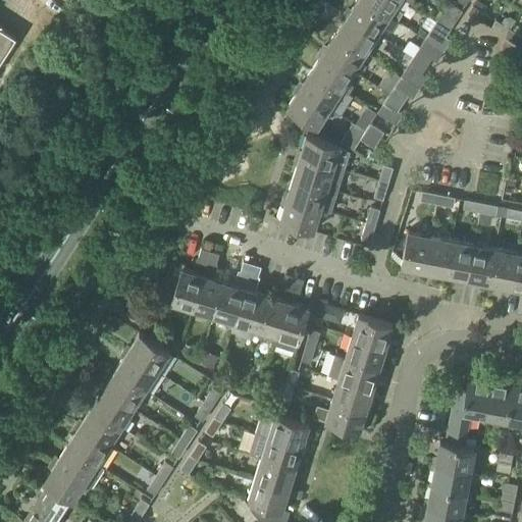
[(394,31),(399,21),(398,20),(398,19),(390,14),(367,0),(357,0),(348,14),(378,34),(383,25),(394,31)]
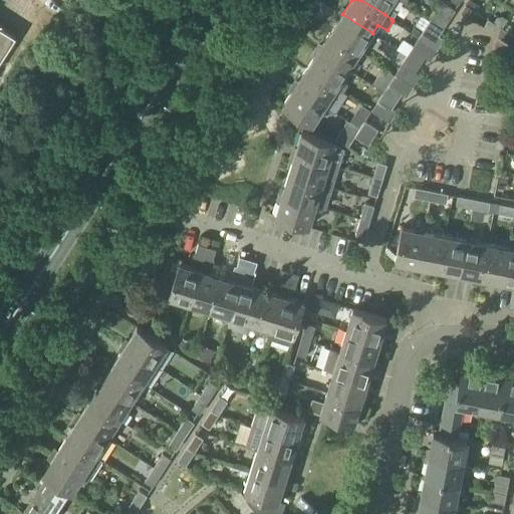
[(392,19),(397,12),(389,7),(393,0),(361,0),(384,14),(392,19)]
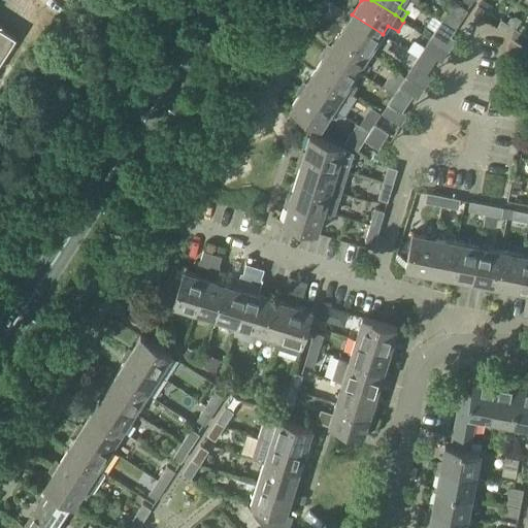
[(454,2),(442,20),(443,20),(456,28),(467,10),(454,2)]
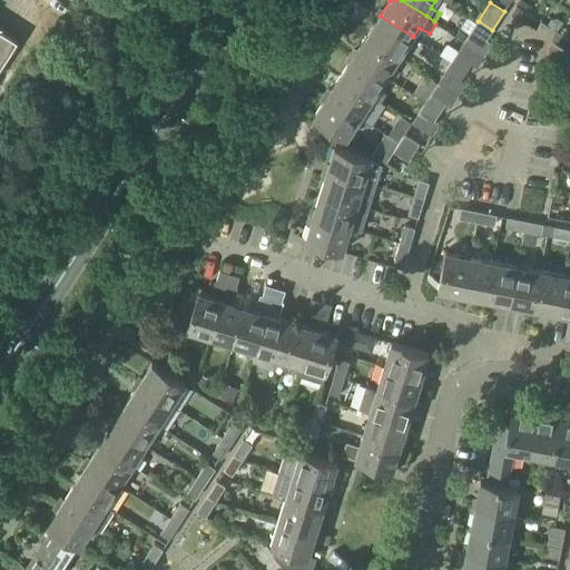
[(527,25),(533,15),(518,5),(511,15),(527,25)]
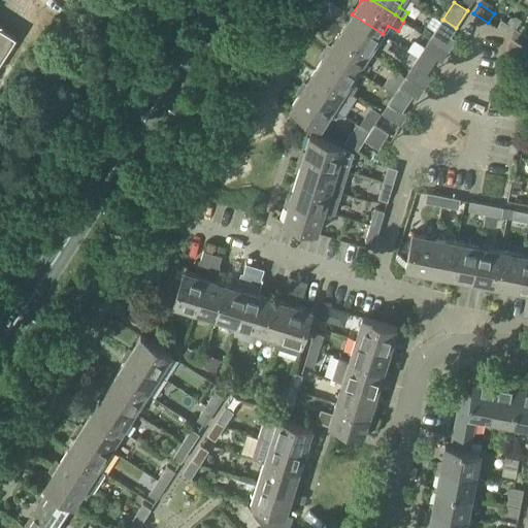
[(370,53),(383,34),(352,14),(340,33),(370,53)]
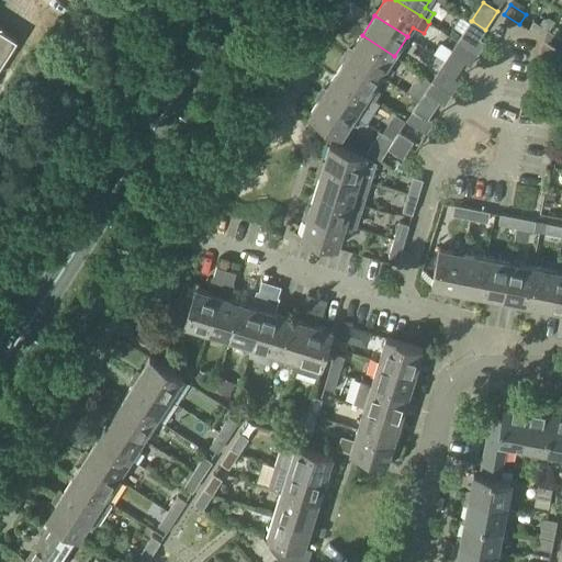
[(480,40),(486,30),(485,30),(472,21),(465,31),(480,40)]
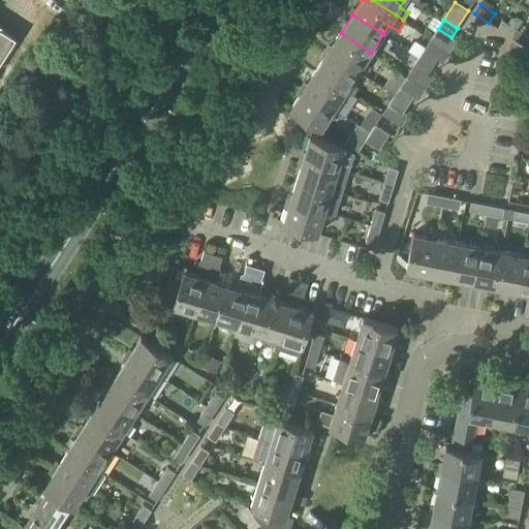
[(512,37),(518,29),(503,20),(498,28),(512,37)]
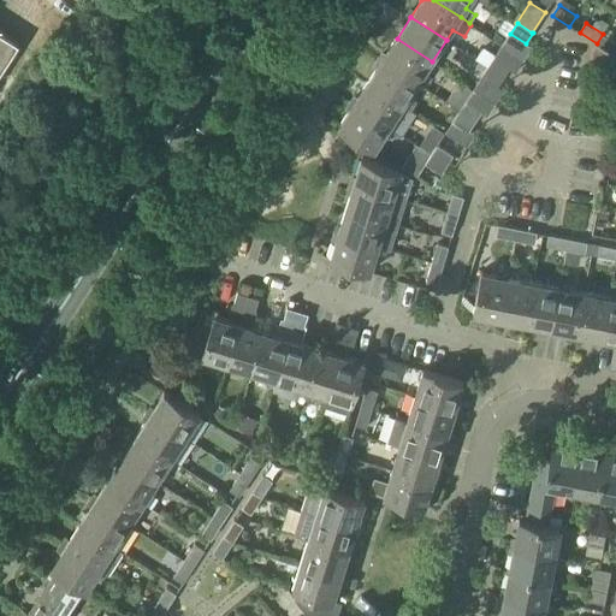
[(0,75),(21,43),(7,35),(0,30),(0,75)]
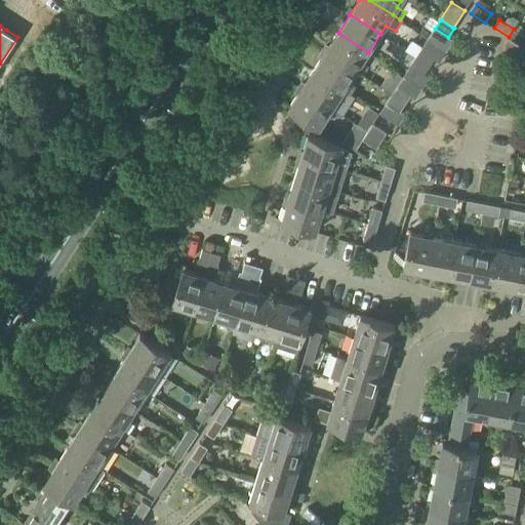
[(422,28),(419,33),(426,37),(429,32),(422,28)]
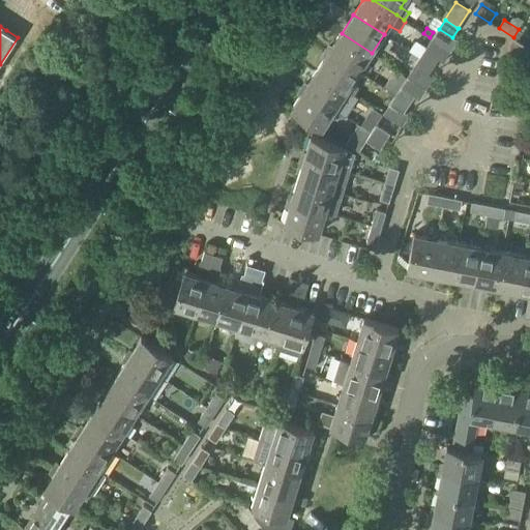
[(435,33),(432,38),(450,51),(458,40),(452,37),(439,29),(438,28),(435,33)]
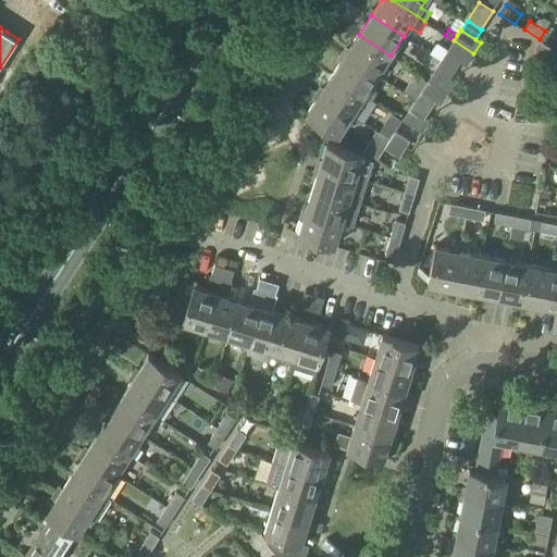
[(556,37),(545,31),(540,39),(555,49),(556,45),(556,37)]
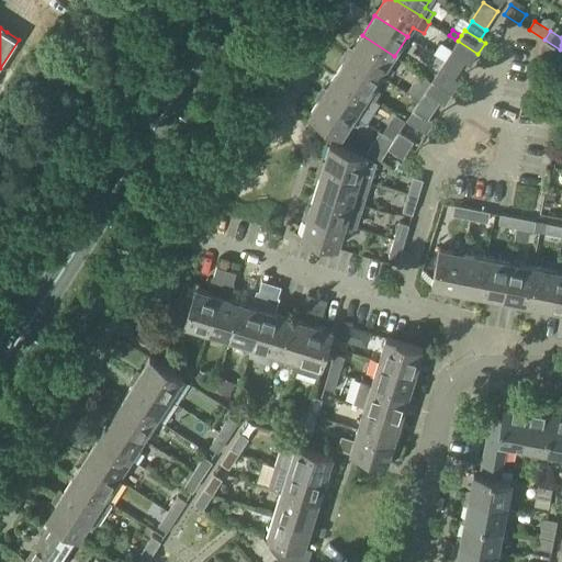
[(381,76),(394,56),(362,35),(349,55),(381,76)]
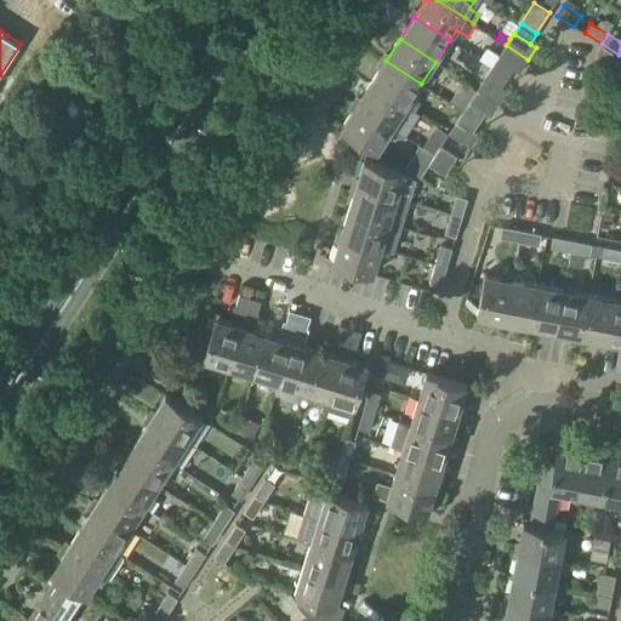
[(485,50),(479,58),(491,67),(508,77),(513,69),(496,58),(497,58),(485,50)]
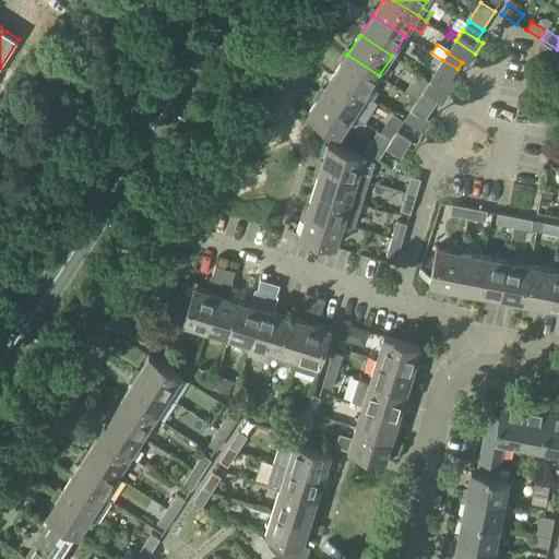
[(372,100),(379,91),(372,86),(379,75),(347,55),(334,75),(366,95),(366,96),(372,100)]
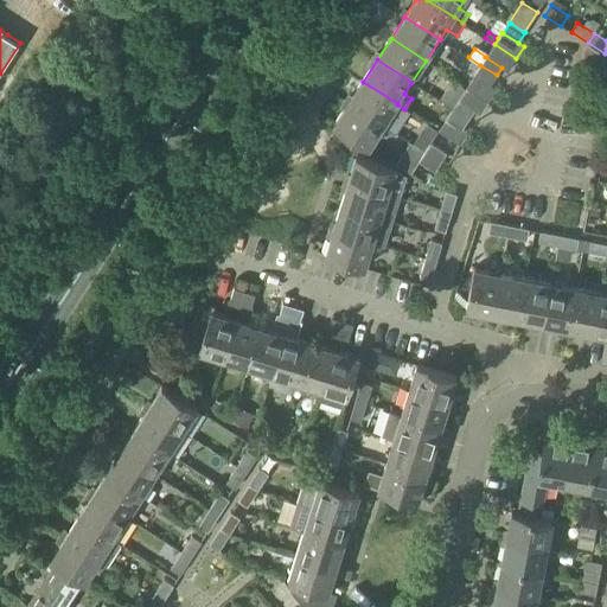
[(481,66),(475,76),(491,85),(497,76),(481,66)]
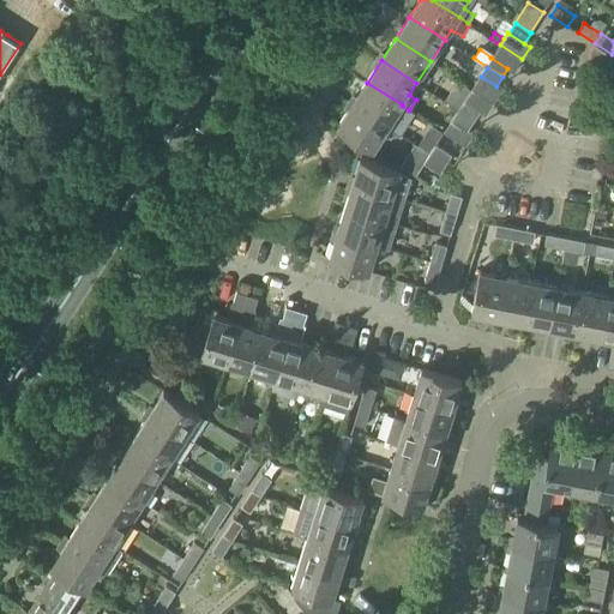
[(387,126),(402,106),(402,104),(367,83),(354,103),(387,126)]
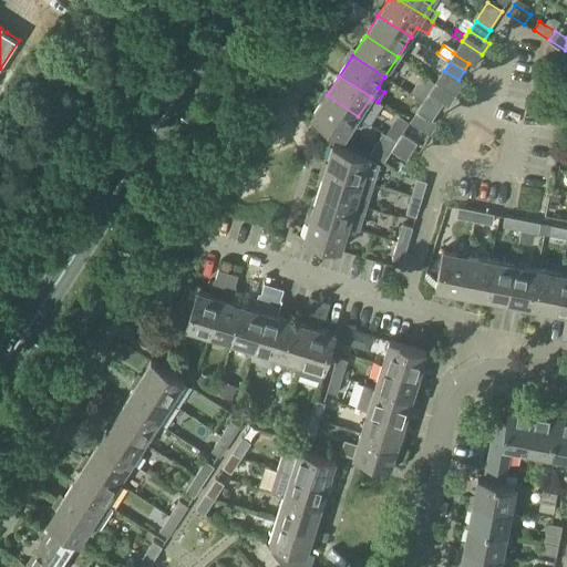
[(429,93),(428,93),(429,94),(443,104),(449,107),(449,106),(456,94),(436,81),(429,93)]
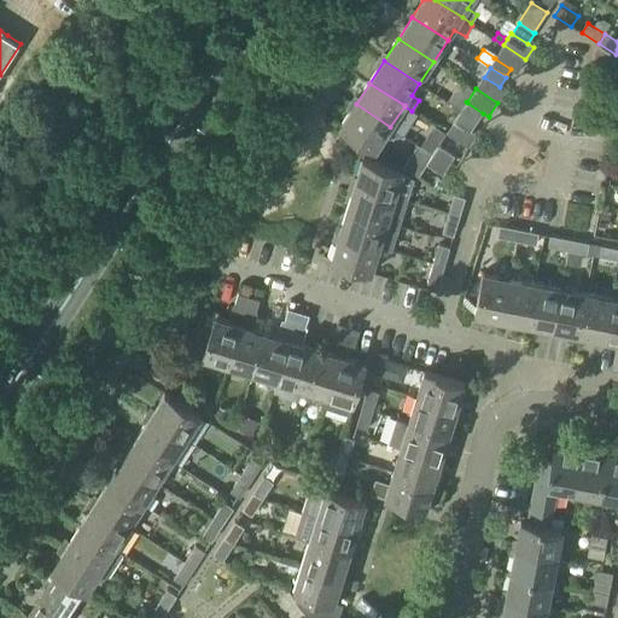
[(467,103),(462,111),(478,121),(483,114),(467,103)]
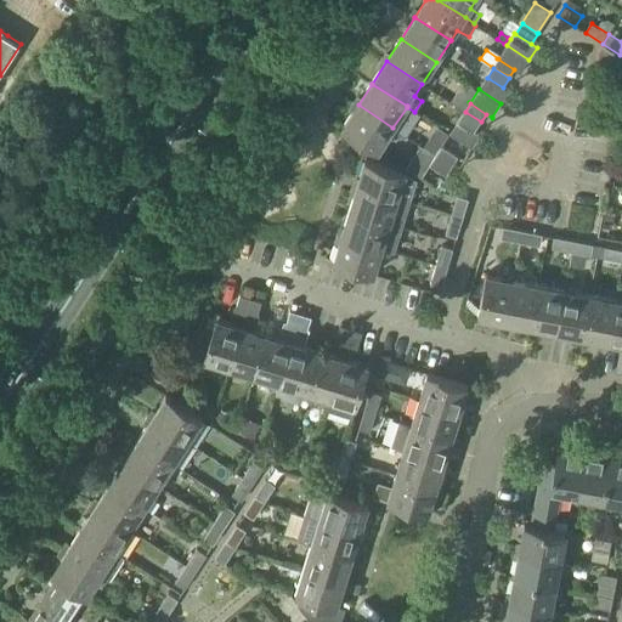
[(343,129),(378,151),(393,128),(358,105),(343,129)]
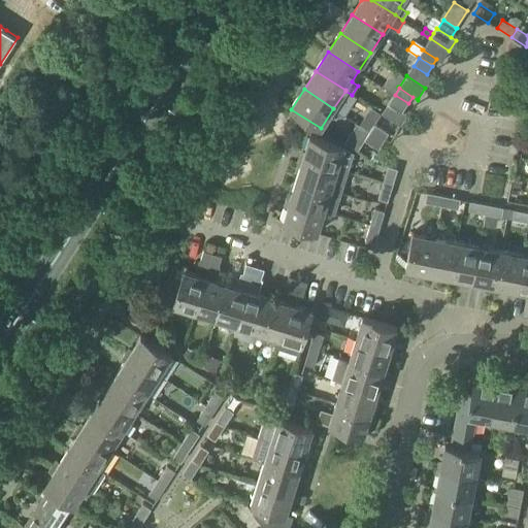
[(395,95),(390,103),(403,111),(408,103),(395,95)]
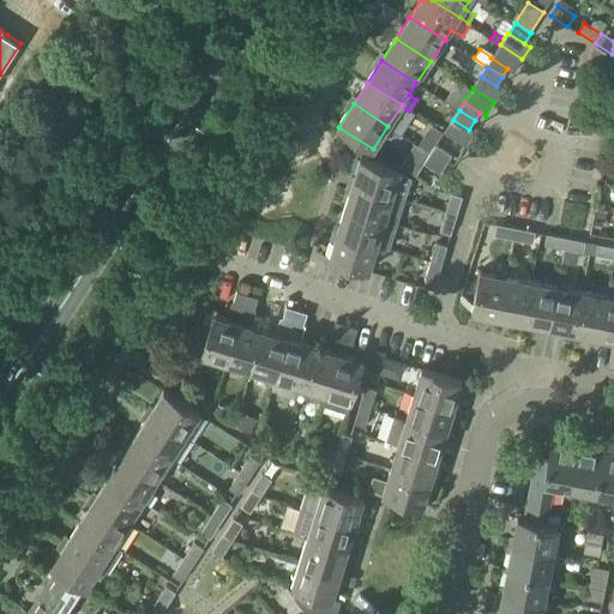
[(431,155),(447,166),(453,155),(437,145),(431,155)]
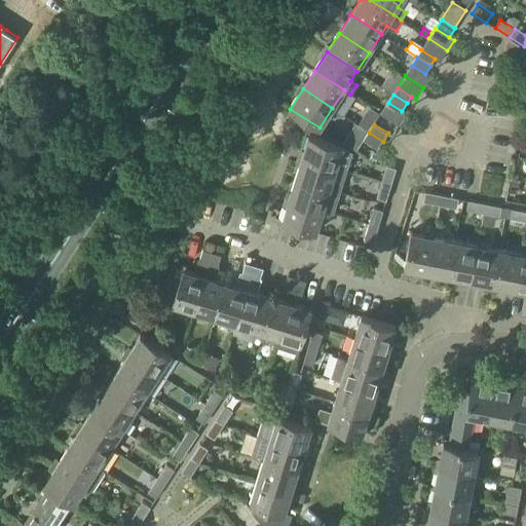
[(364,141),(378,150),(383,142),(369,133),(364,141)]
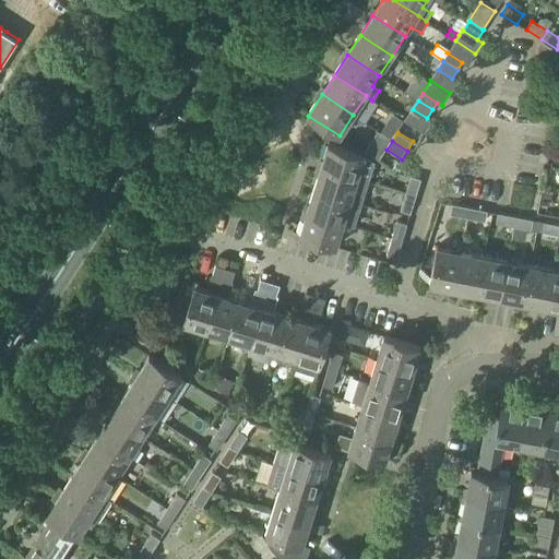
[(368,182),(375,162),(365,155),(328,144),(321,167),(368,182)]
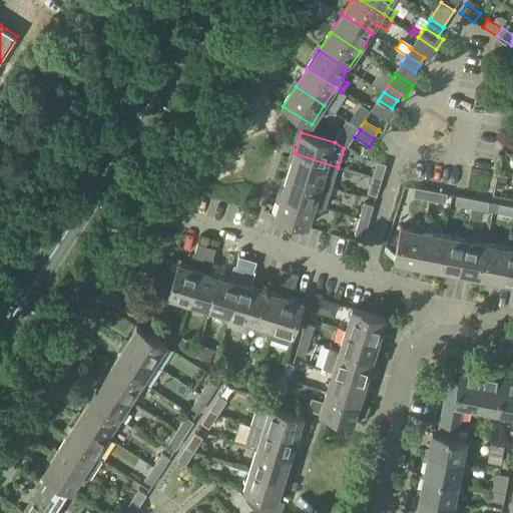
[(332,187),(338,167),(295,153),(288,174),(332,187)]
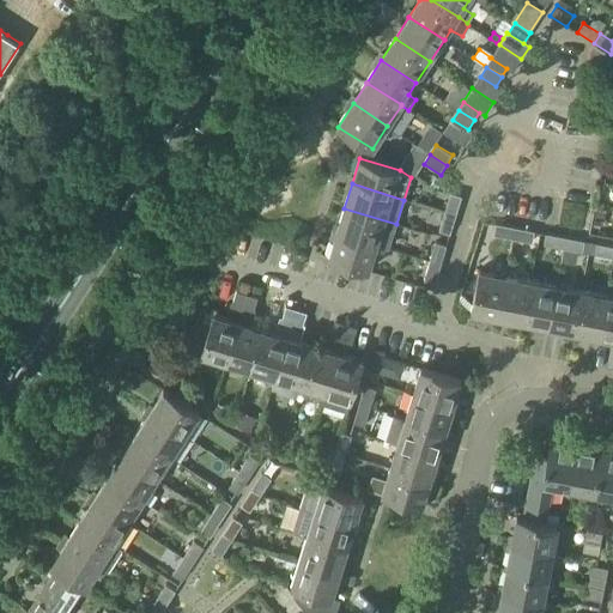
[(445,213),(456,217),(462,198),(451,194),(445,213)]
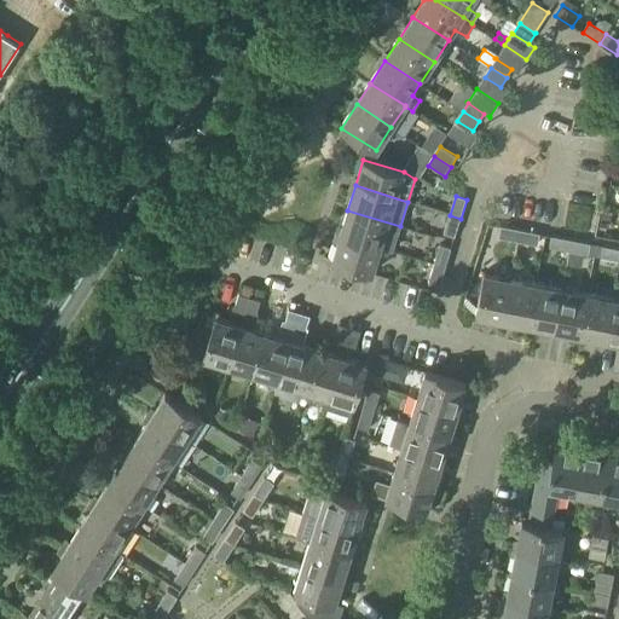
[(609,223),(612,212),(602,209),(600,220),(609,223)]
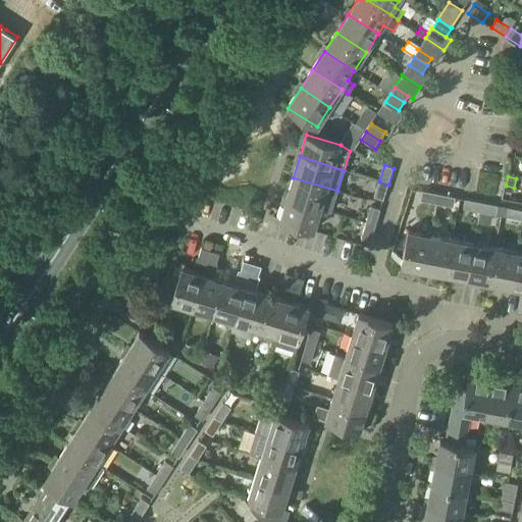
[(330,212),(337,191),(293,177),(286,198),(320,209),(330,212)]
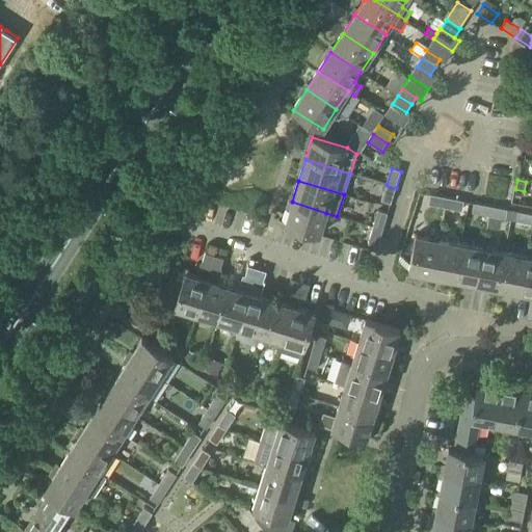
[(391,204),(396,188),(387,185),(381,201),(391,204)]
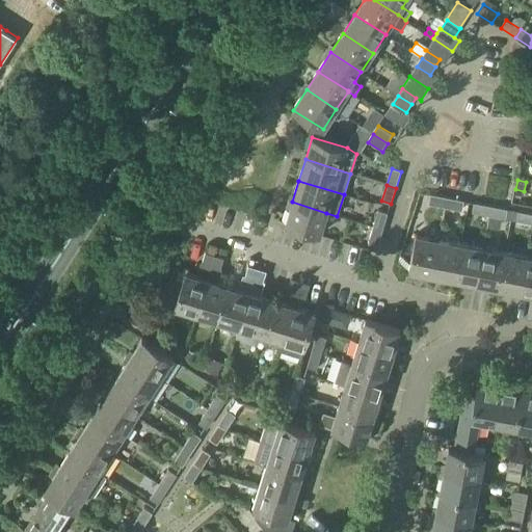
[(445,208),(447,198),(430,195),(429,205),(445,208)]
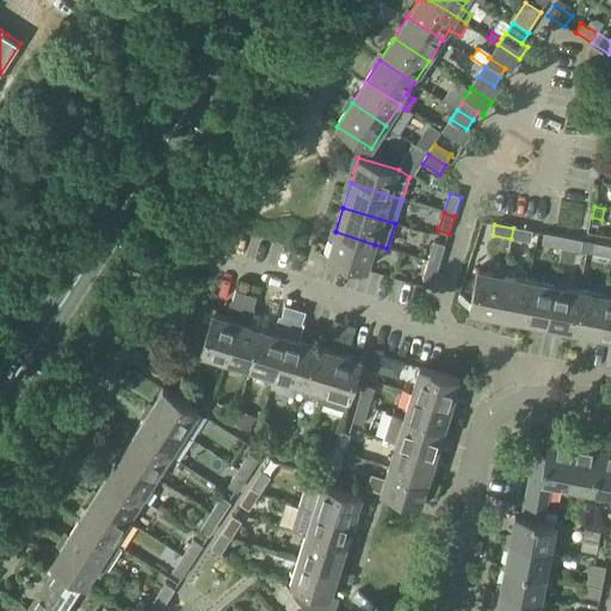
[(513,228),(511,239),(531,242),(534,232),(513,228)]
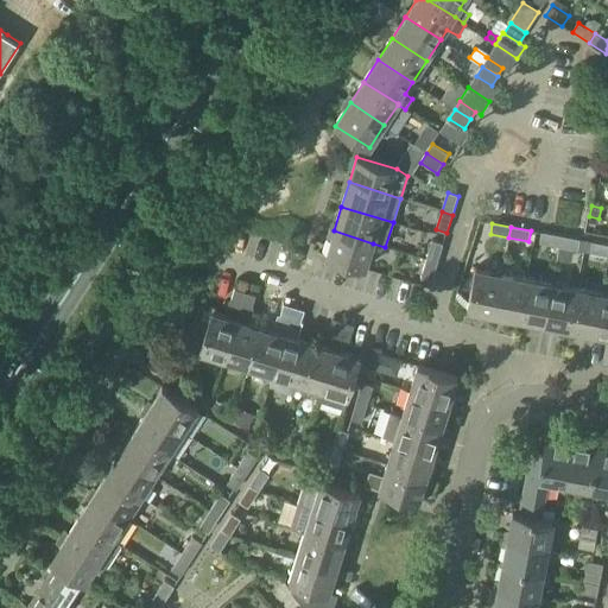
[(366,268),(373,244),(334,230),(325,257),(366,268)]
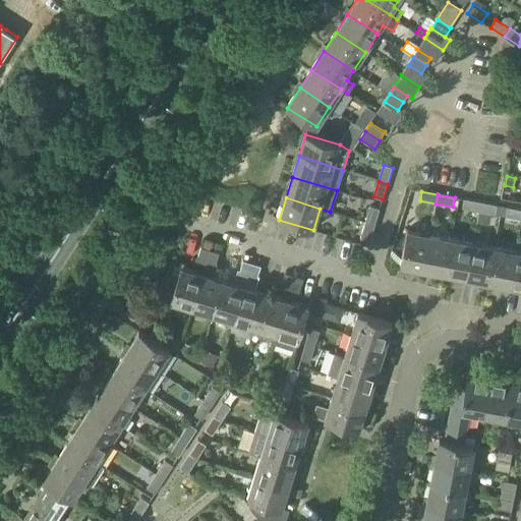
[(478,212),(480,203),(464,199),(463,209),(478,212)]
